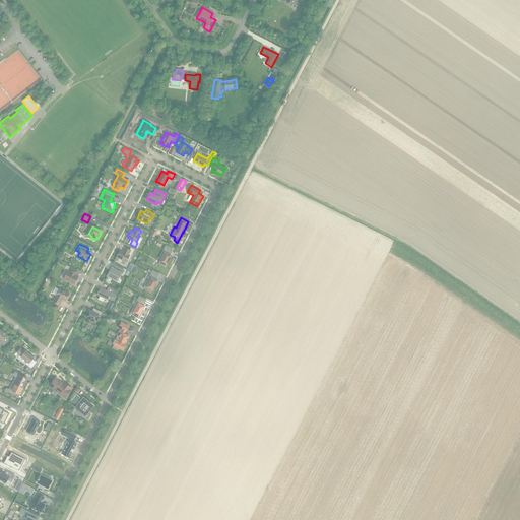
[(165,267),(166,267),(169,262),(168,261),(171,255),(169,255),(172,248),(166,245),(159,257),(161,259),(158,264),(164,267),(165,267)]
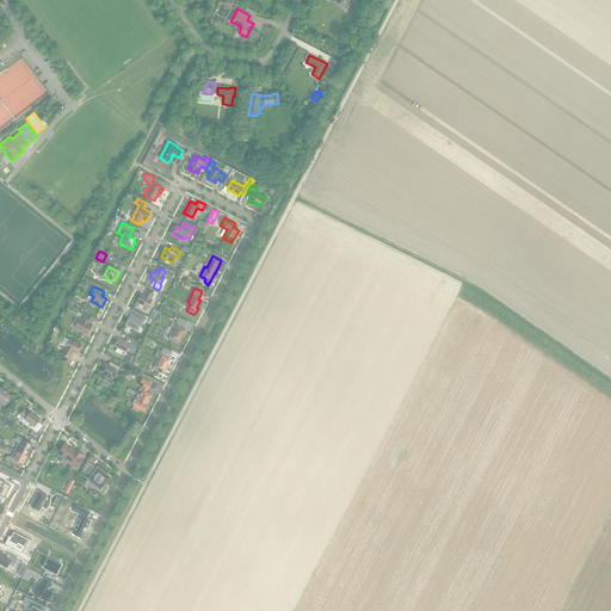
[(141,294),(137,302),(148,308),(152,300),(150,300),(153,294),(147,291),(146,295),(146,296),(141,294)]
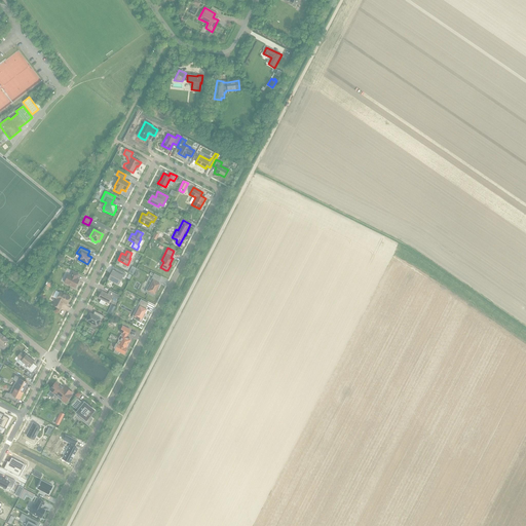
[(112,270),(108,278),(118,284),(122,276),(123,276),(125,273),(116,268),(115,272),(112,270)]
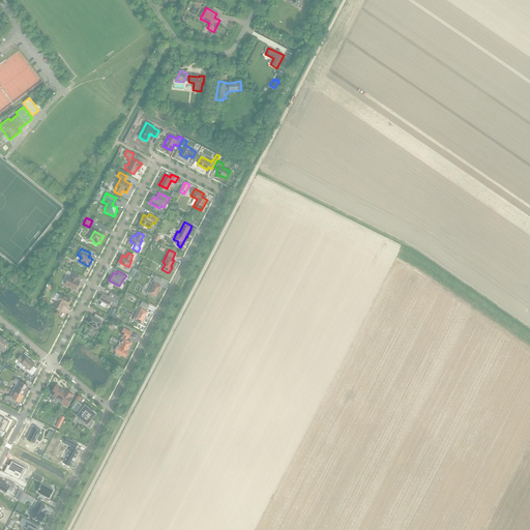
[(77,281),(79,276),(74,273),(70,277),(68,276),(64,285),(76,290),(80,282),(77,281)]
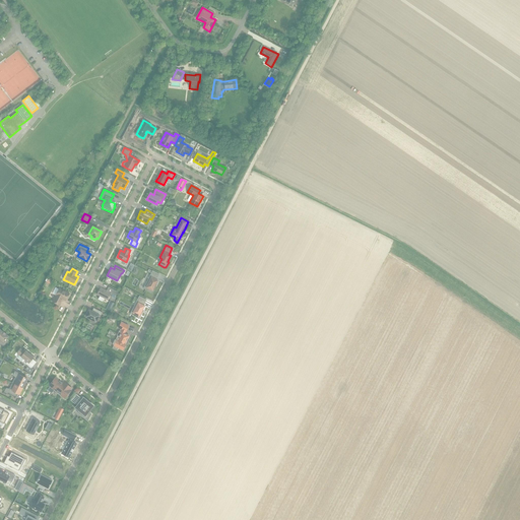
[(151,293),(152,293),(155,287),(154,286),(157,280),(155,280),(158,273),(152,270),(143,288),(145,289),(150,293),(151,293)]
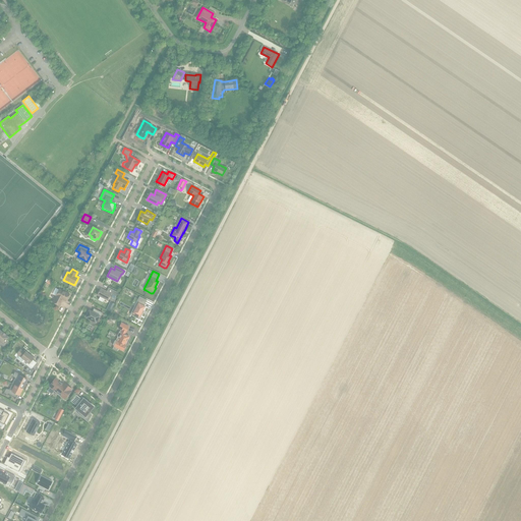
[(103,301),(104,298),(107,300),(110,296),(115,298),(118,292),(109,288),(107,291),(101,288),(97,295),(100,296),(99,299),(103,301)]
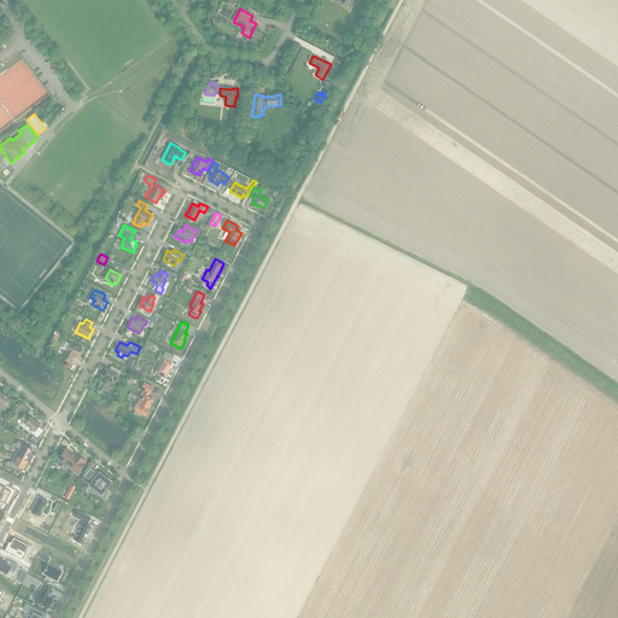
[(75,355),(79,357),(82,349),(70,343),(66,350),(62,359),(70,363),(75,355)]
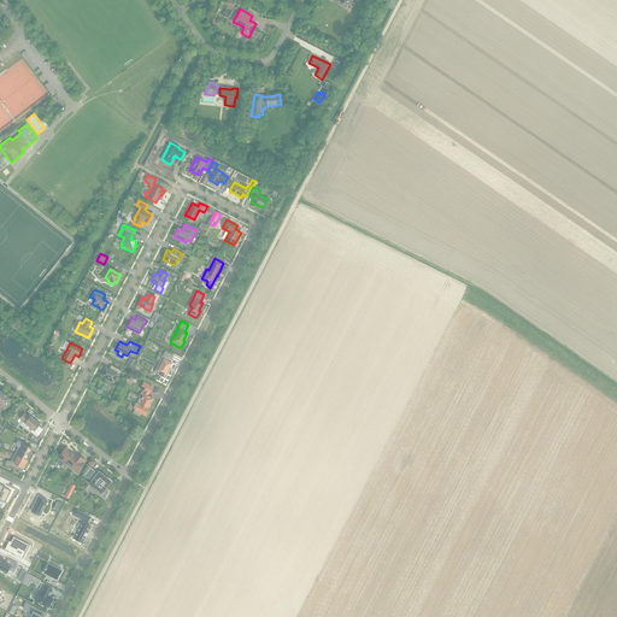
[(164,377),(165,377),(169,371),(168,370),(171,363),(169,363),(172,354),(165,351),(154,372),(157,374),(163,377),(164,377)]
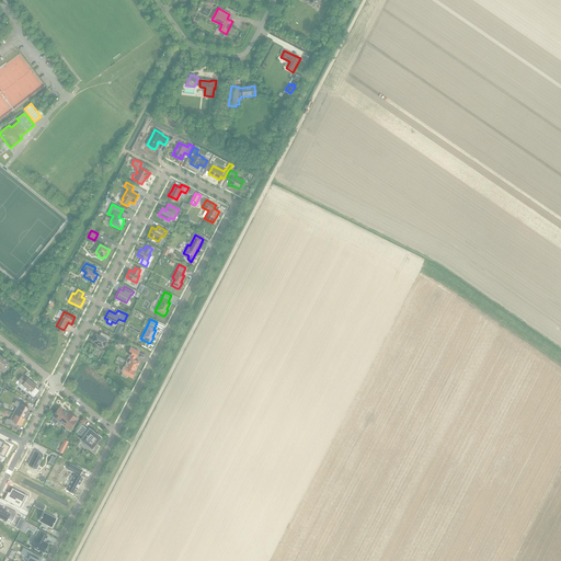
[(92,341),(99,344),(98,345),(102,347),(102,346),(103,346),(106,340),(109,341),(111,336),(101,332),(98,338),(95,336),(92,341)]
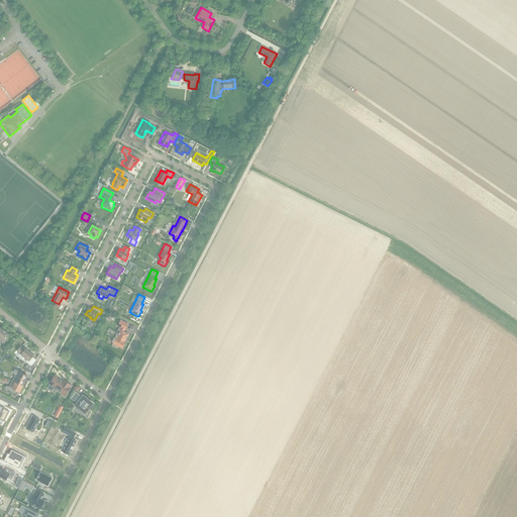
[(111,345),(116,348),(117,345),(122,347),(122,346),(123,346),(124,344),(124,343),(124,342),(128,334),(123,331),(124,329),(125,329),(127,324),(120,320),(117,325),(121,327),(120,330),(118,329),(116,333),(118,334),(116,338),(116,337),(111,345)]
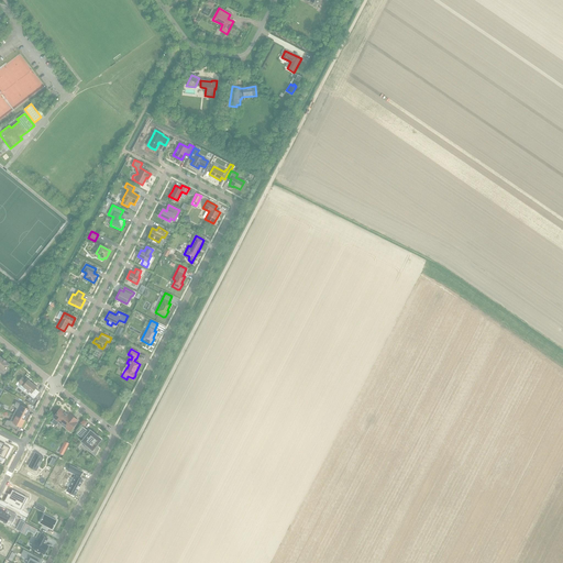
[(0,371),(3,374),(8,370),(7,367),(9,364),(6,361),(2,359),(2,360),(0,356),(0,371)]
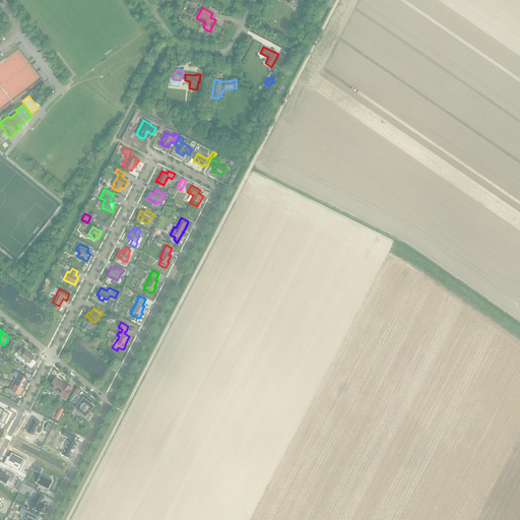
[(22,362),(23,359),(27,362),(25,364),(31,368),(36,362),(33,359),(34,358),(25,350),(21,356),(19,355),(17,358),(22,362)]
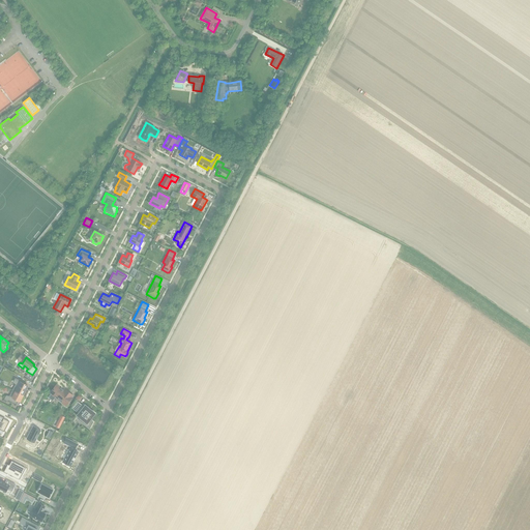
[(12,390),(23,395),(26,389),(24,389),(26,385),(19,381),(20,380),(15,378),(12,382),(16,385),(12,390)]
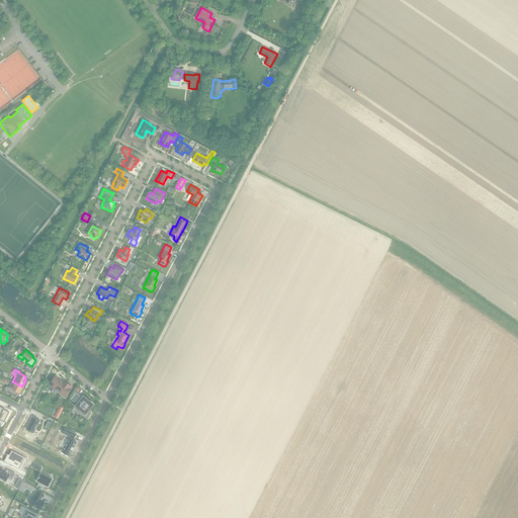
[(64,397),(71,389),(70,389),(72,386),(65,381),(64,382),(55,375),(49,383),(50,384),(48,389),(52,392),(54,389),(64,397)]
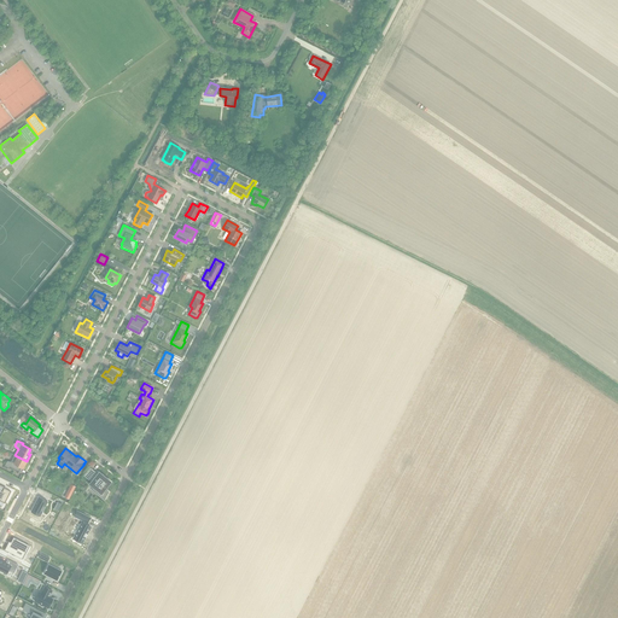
[(23,468),(27,461),(15,455),(11,461),(7,461),(4,466),(9,468),(10,467),(18,472),(21,467),(23,468)]
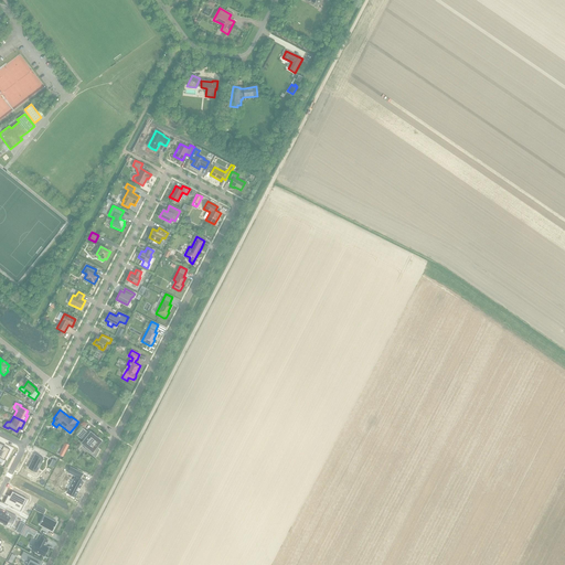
[(95,457),(99,450),(96,447),(102,440),(91,433),(88,435),(87,434),(88,433),(83,428),(76,435),(82,439),(83,439),(84,440),(82,443),(93,451),(91,454),(95,457)]
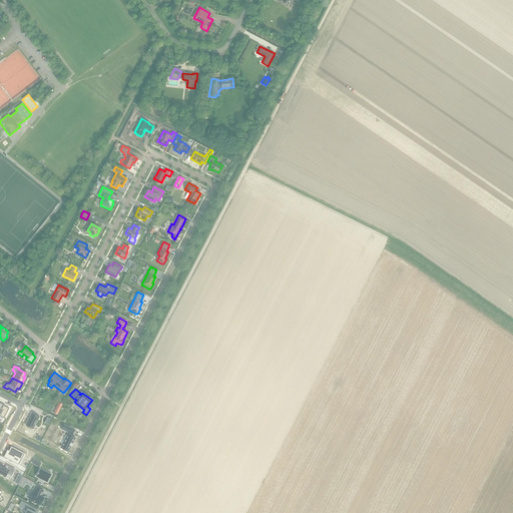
[(0,406),(0,415),(4,417),(9,408),(4,405),(2,408),(0,406)]
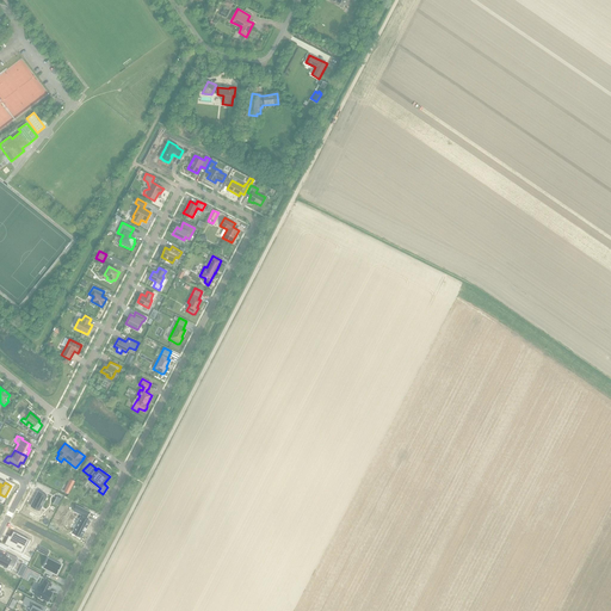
[(38,492),(30,506),(39,511),(47,497),(38,492)]
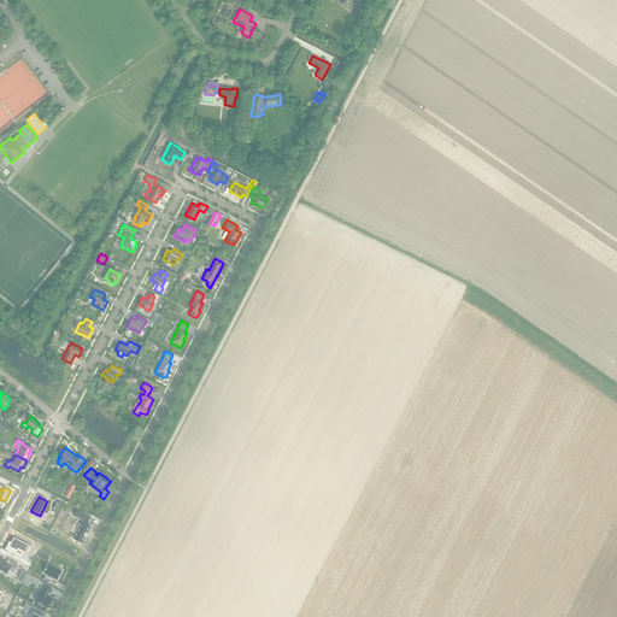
[(82,522),(74,536),(83,541),(90,527),(84,523),(86,521),(87,522),(89,517),(78,511),(76,516),(83,519),(82,522)]
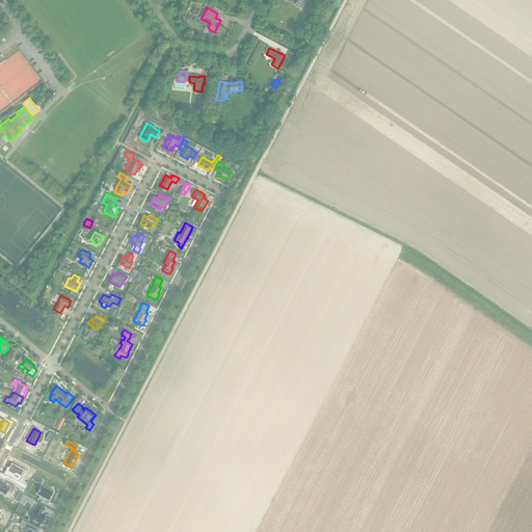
[(6,468),(4,474),(14,478),(16,475),(20,477),(24,469),(11,462),(8,469),(6,468)]
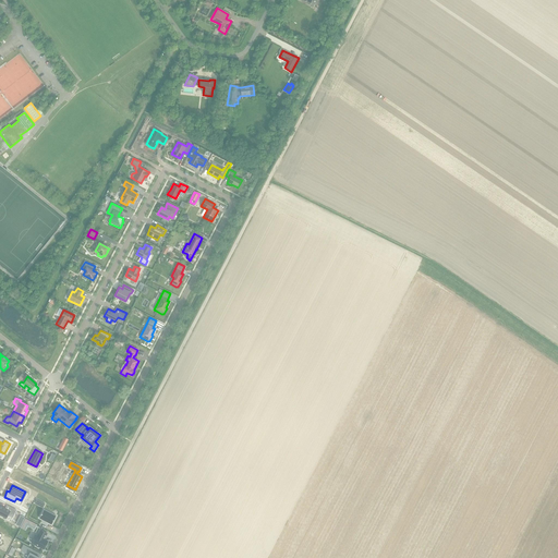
[(0,505),(0,514),(7,518),(8,514),(13,517),(16,510),(7,505),(5,508),(0,505)]
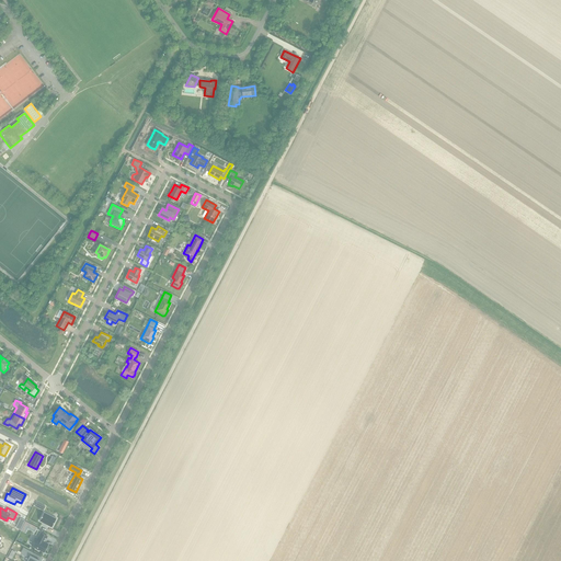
[(56,518),(44,512),(39,521),(52,527),(56,518)]
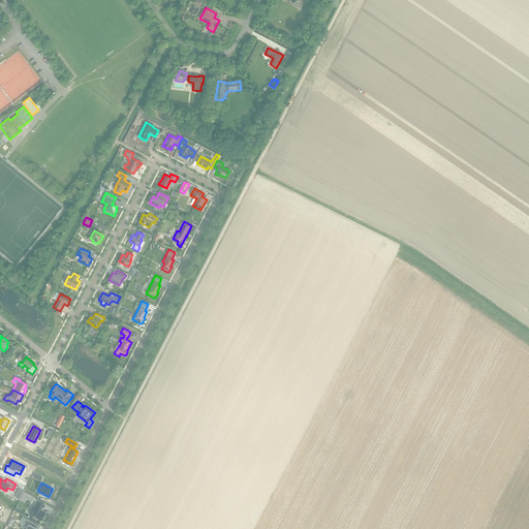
[(24,492),(20,500),(24,502),(26,498),(32,501),(34,497),(28,494),(24,492)]
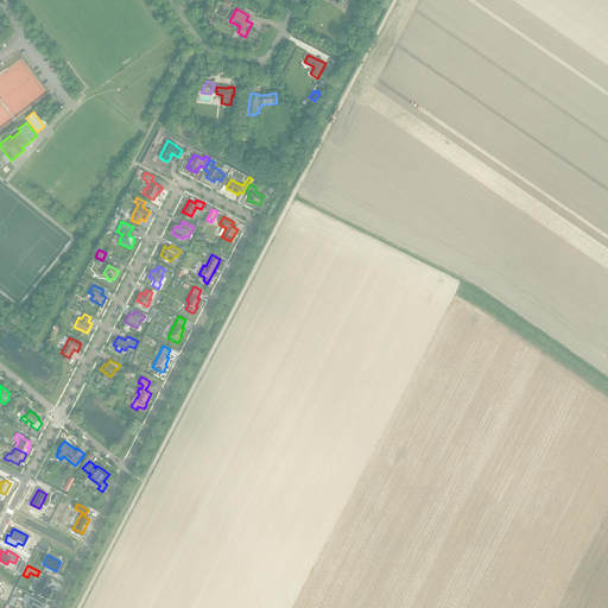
[(51,581),(44,577),(42,584),(38,583),(35,591),(38,594),(38,595),(42,597),(43,596),(48,599),(52,589),(48,588),(51,581)]
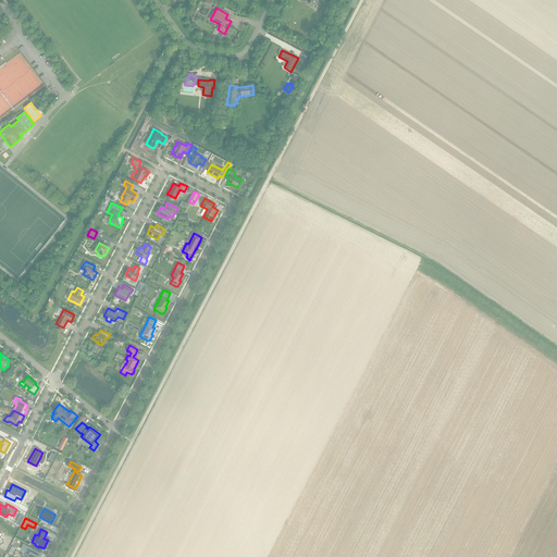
[(24,544),(21,549),(24,552),(25,549),(29,552),(26,556),(38,556),(39,556),(36,555),(38,552),(24,544)]
